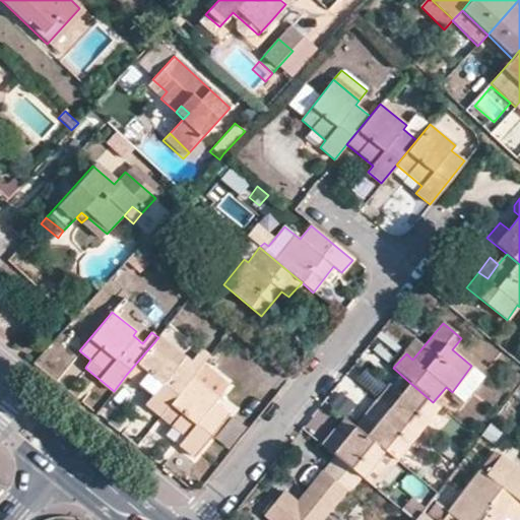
[(158,337),(126,375),(151,396),(145,404),(159,415),(192,376),(194,373),(180,361),(183,355),(158,337)]
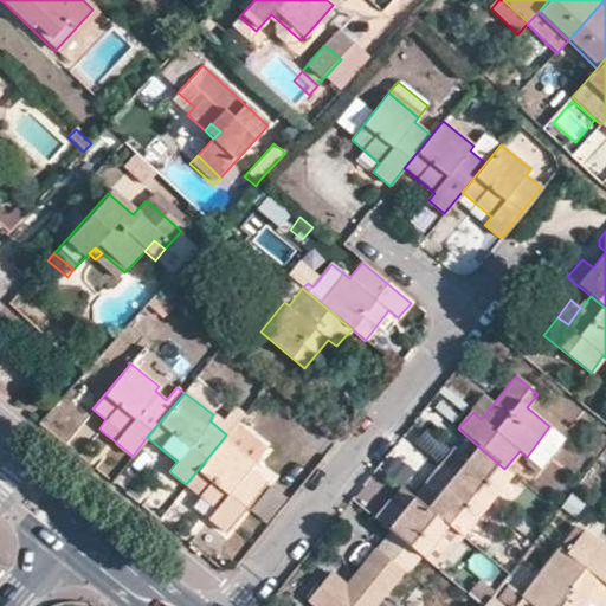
[(529,458),(540,466),(563,438),(549,426),(527,457),(529,458)]
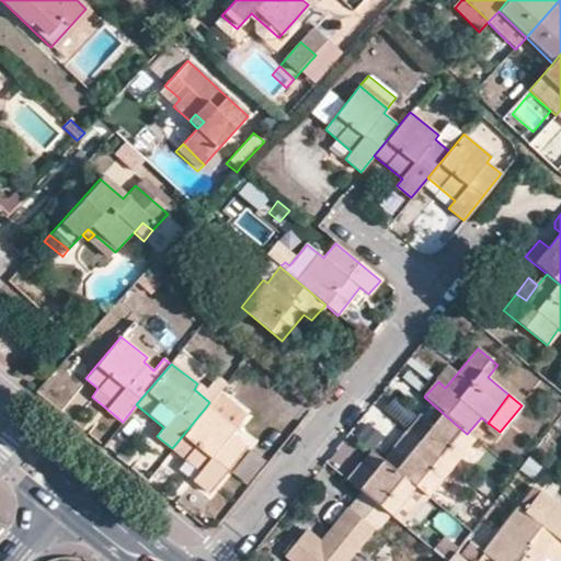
[(193,480),(207,492),(244,446),(229,434),(233,428),(207,405),(172,448),(182,457),(199,471),(193,480)]
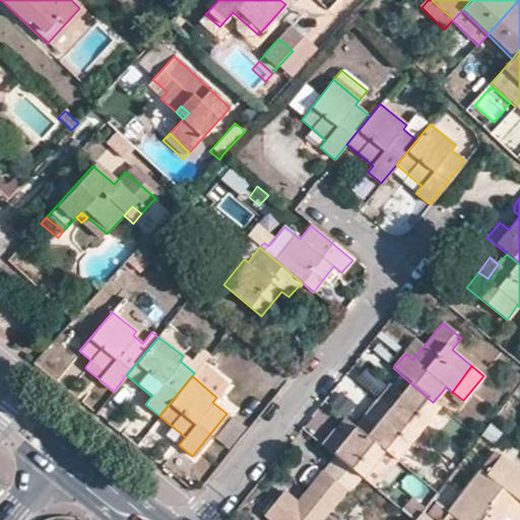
[(389,385),(377,399),(416,434),(439,406),(433,402),(410,383),(400,393),(389,385)]
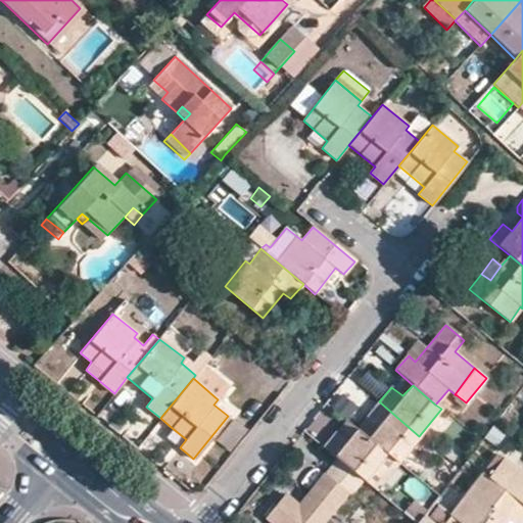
[(456,402),(454,406),(460,410),(466,402),(457,395),(454,401),(456,402)]
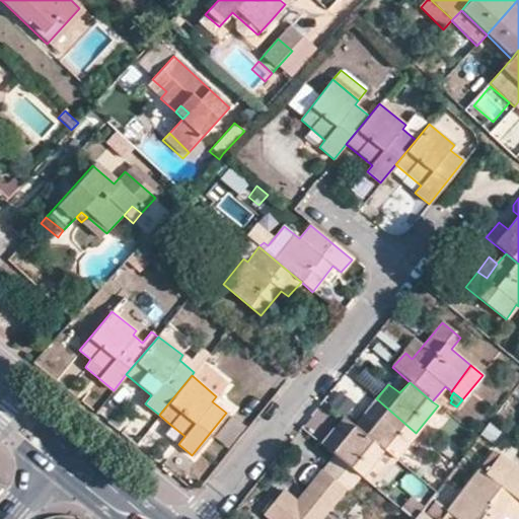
[(375,424),(365,435),(383,450),(394,459),(416,433),(376,398),(364,414),(375,424)]
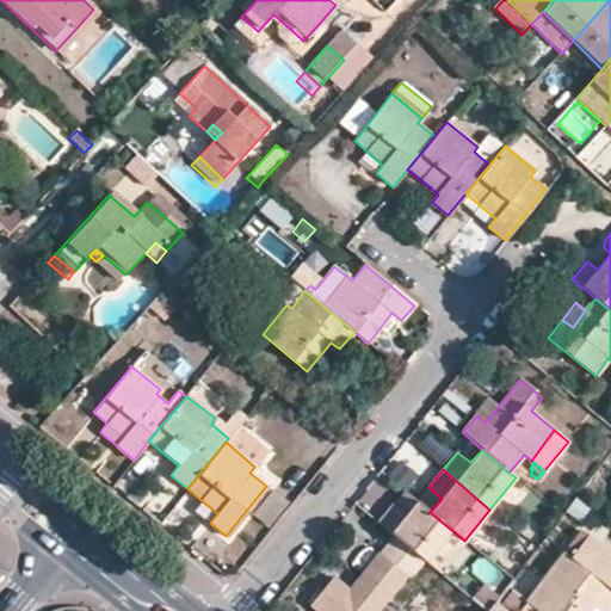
[(270,524),(288,503),(272,489),(254,512),(270,524)]
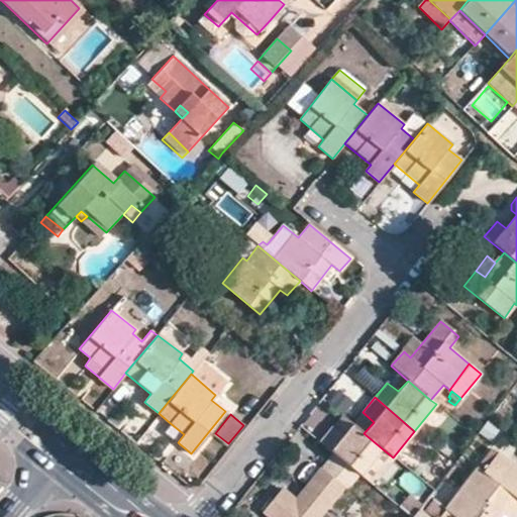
[(184,434),(168,421),(162,429),(178,442),(184,434)]
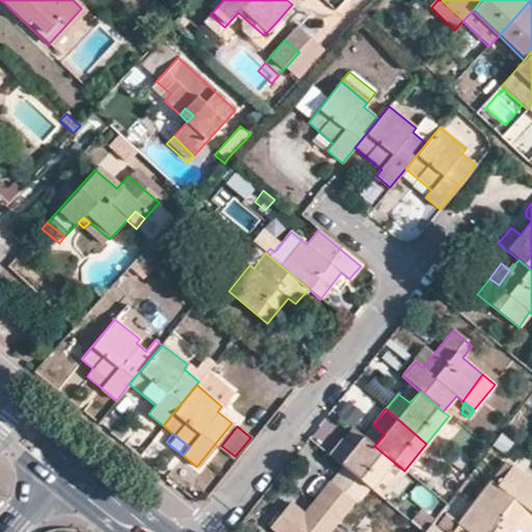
[(341,464),(369,489),(393,461),(374,446),(364,436),(341,464)]
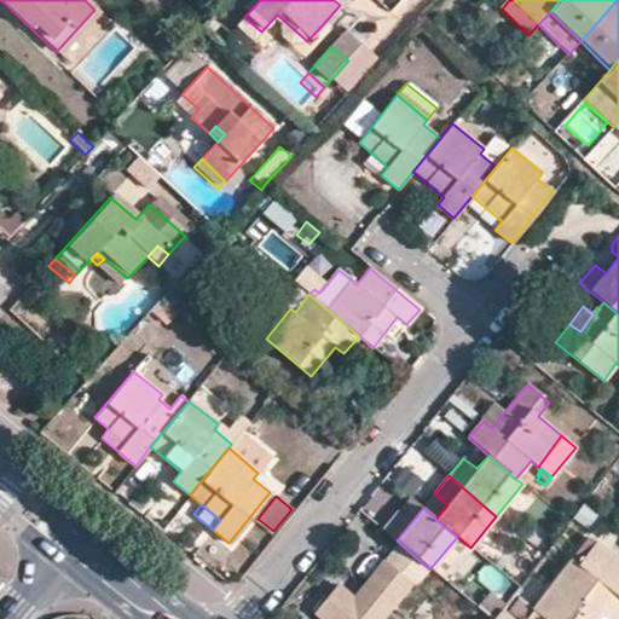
[(596,618),(600,614),(606,618),(615,618),(618,615),(618,562),(589,541),(533,609),(525,618),(596,618)]
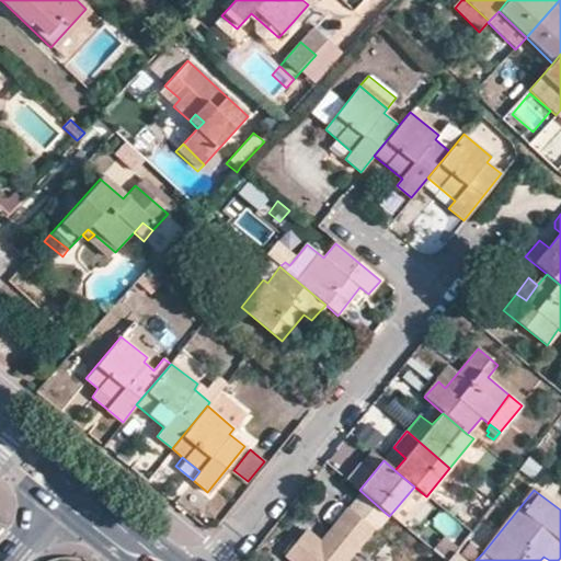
[(345,560),(370,530),(345,510),(319,542),(306,533),(287,557),(292,560),(345,560)]
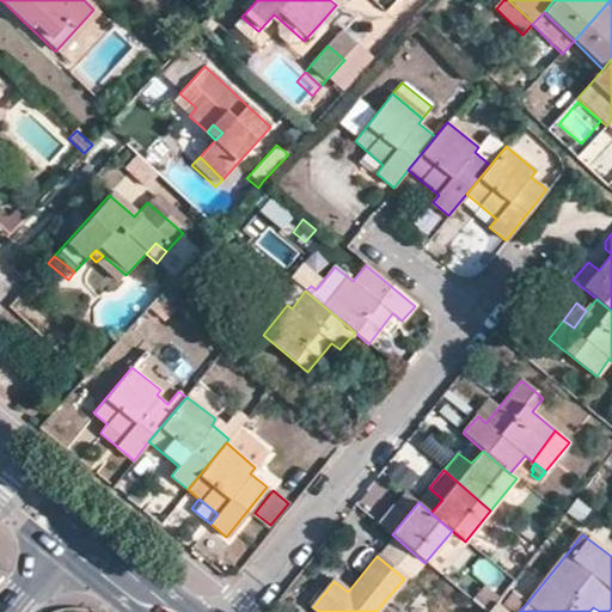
[(499,598),(488,591),(477,603),(488,611),(495,601),(499,598)]
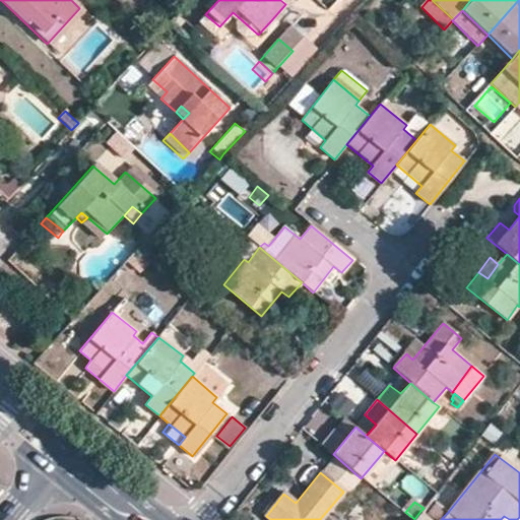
[(435,503),(426,515),(432,519),(441,519),(448,512),(435,503)]
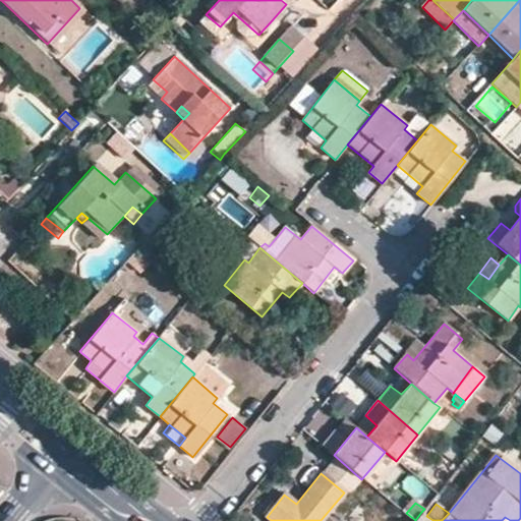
[(415,520),(413,520),(432,520),(426,516),(421,512),(415,520)]
